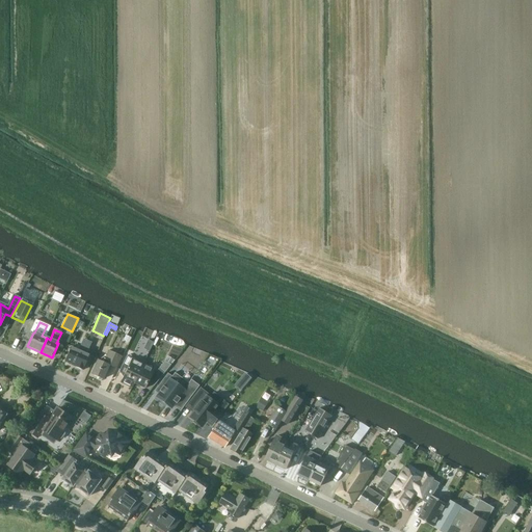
[(85,354),(90,343),(83,340),(78,351),(71,348),(65,362),(75,366),(75,367),(82,371),(89,356),(85,354)]
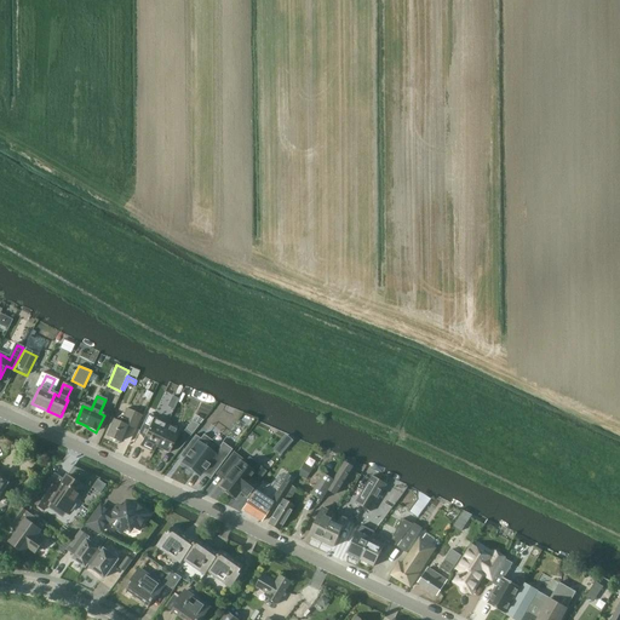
[(136,430),(142,415),(126,409),(121,419),(119,423),(113,420),(105,436),(120,442),(127,426),(136,430)]
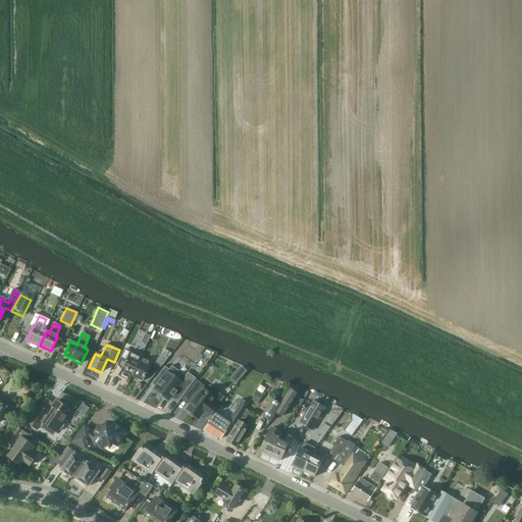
[(141,357),(134,354),(124,350),(117,364),(122,367),(118,375),(129,380),(132,376),(139,362),(141,357)]
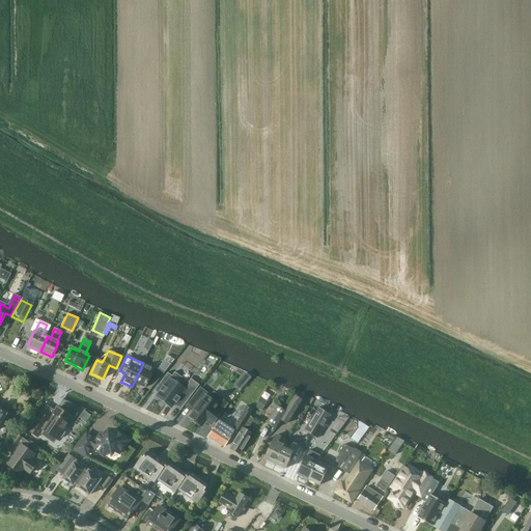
[(165,360),(160,367),(157,370),(143,363),(141,368),(134,383),(145,388),(148,382),(155,385),(170,364),(165,360)]
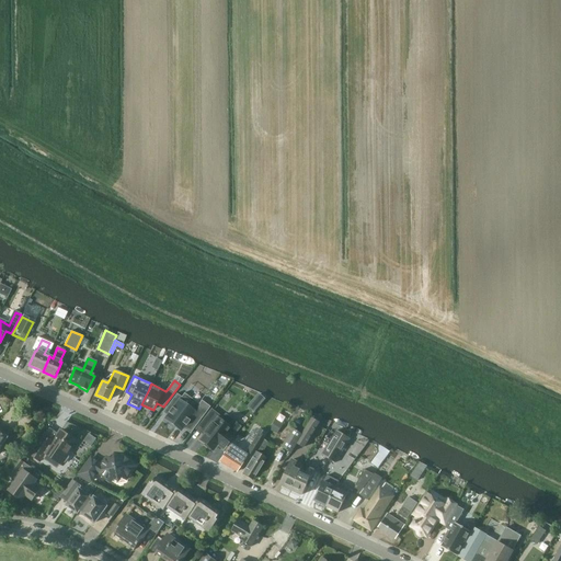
[(193,431),(215,402),(210,399),(206,403),(199,404),(192,399),(186,407),(180,401),(167,419),(181,430),(185,425),(193,431)]
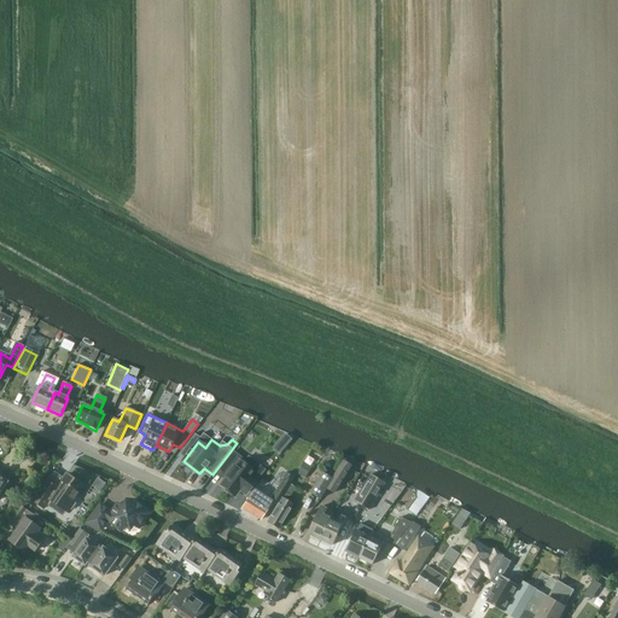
[(250,458),(249,456),(244,462),(242,460),(242,459),(233,452),(221,467),(228,472),(225,477),(226,478),(221,484),(226,489),(225,490),(232,495),(233,494),(235,495),(239,490),(245,494),(254,483),(249,478),(252,473),(252,472),(258,465),(250,459),(250,458)]
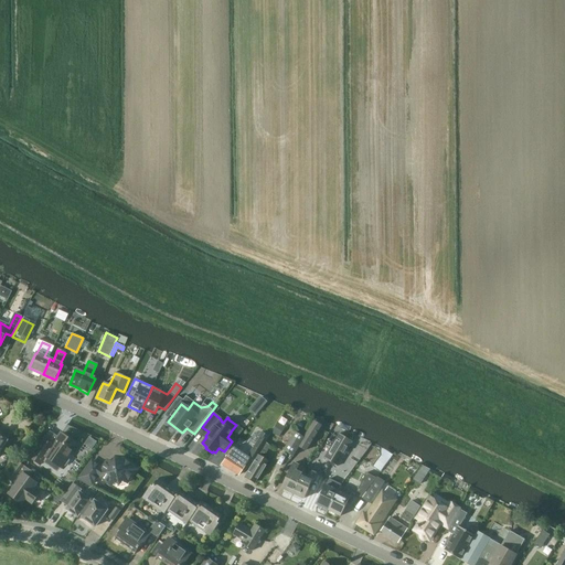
[(306,449),(321,426),(315,422),(305,437),(299,446),(306,449)]
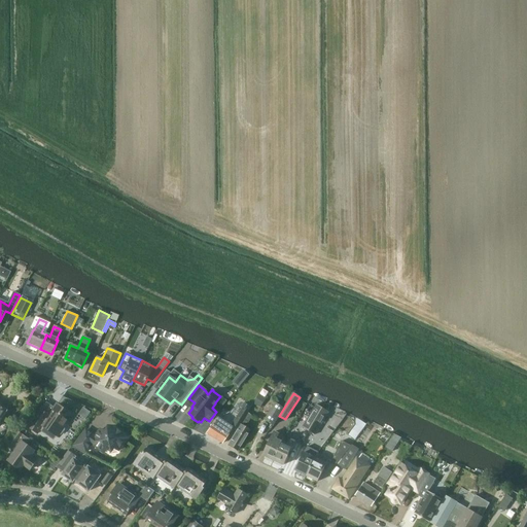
[(266,419),(274,425),(279,416),(284,408),(276,402),(266,419)]
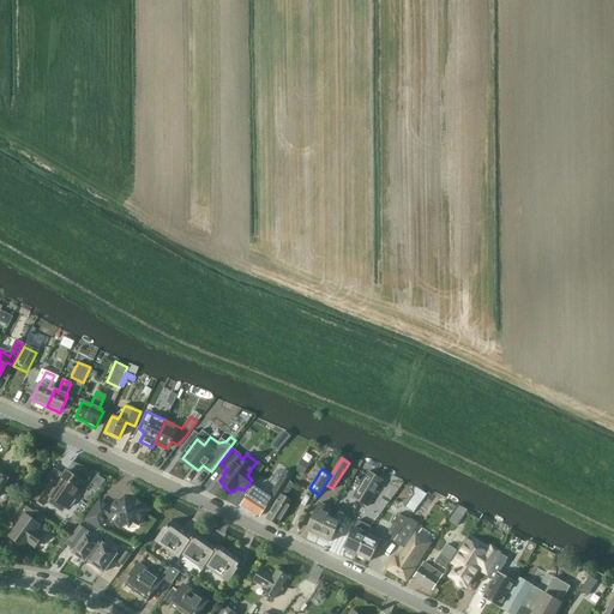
[(286,470),(270,495),(277,499),(293,474),(286,470)]
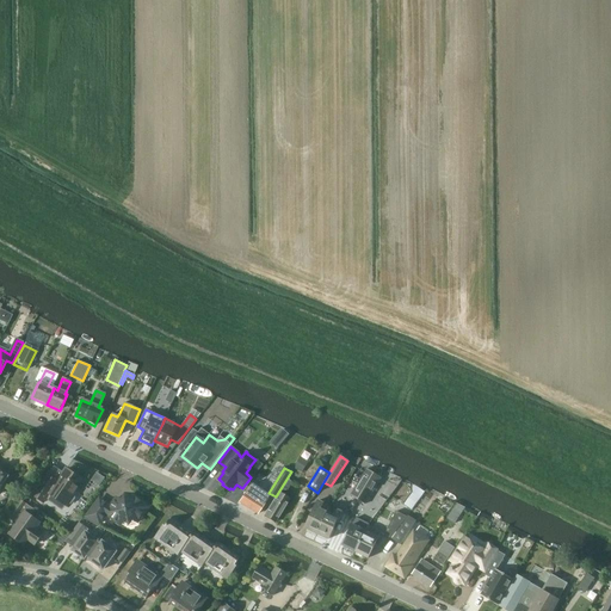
[(365,503),(382,476),(368,468),(351,493),(365,503)]
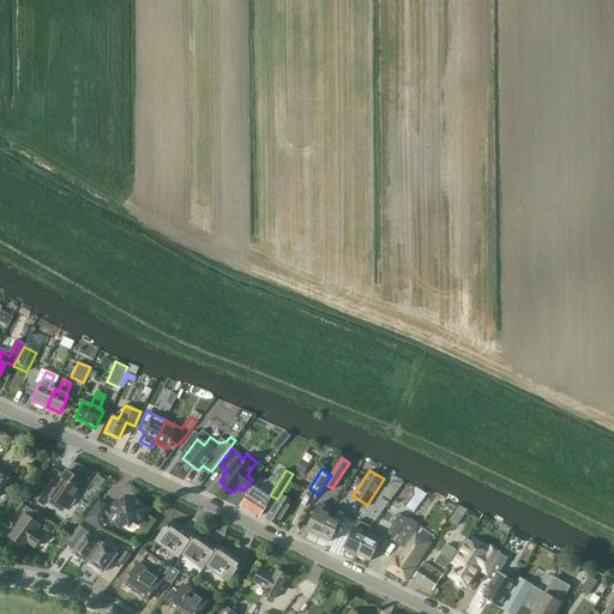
[(76,499),(74,498),(84,483),(67,471),(58,485),(48,479),(35,498),(44,505),(52,497),(67,507),(68,506),(71,507),(72,506),(77,501),(76,499)]
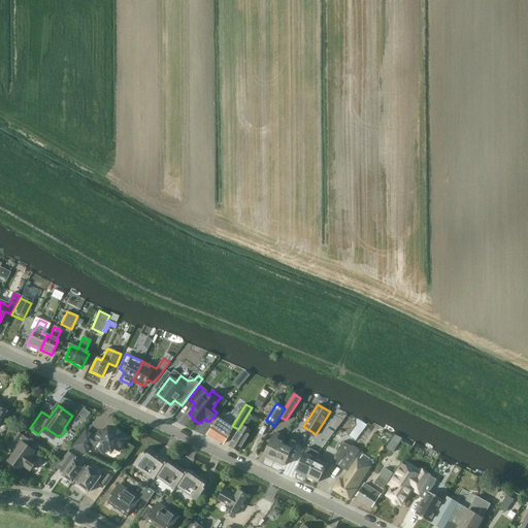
[(357,440),(368,424),(356,418),(357,426),(350,435),(357,440)]
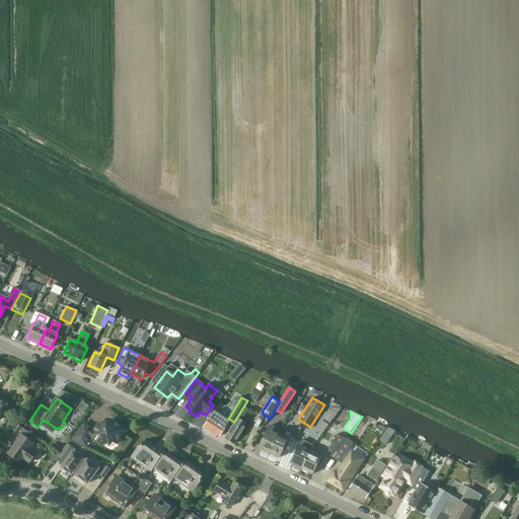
[(220,436),(228,421),(214,413),(211,418),(210,417),(205,427),(220,436)]
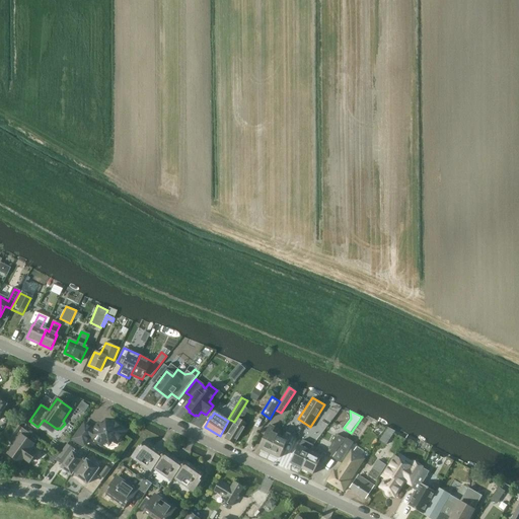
[(233,443),(245,424),(236,419),(225,438),(233,443)]
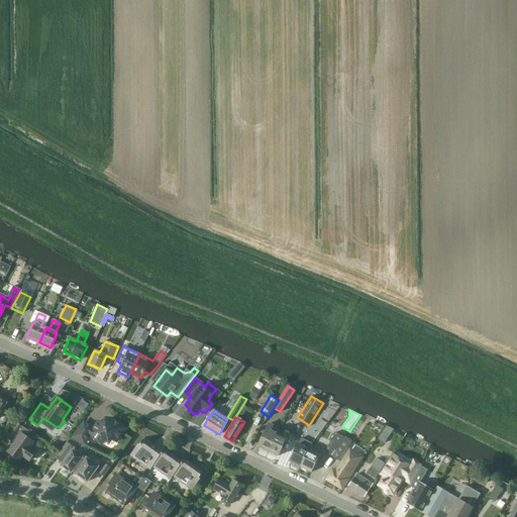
[(358,418),(353,425),(360,430),(366,424),(358,418)]
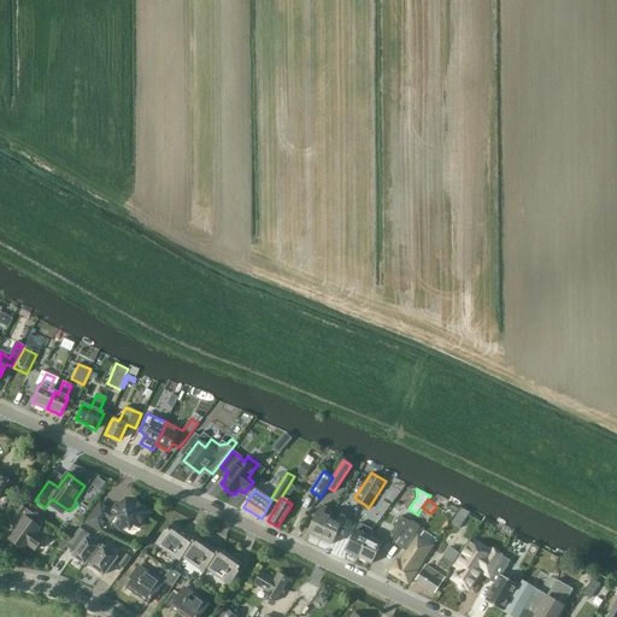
[(140,528),(151,512),(135,500),(133,504),(130,503),(124,504),(123,505),(119,503),(113,512),(101,504),(89,521),(101,529),(109,519),(124,530),(127,527),(129,528),(134,527),(136,526),(140,528)]
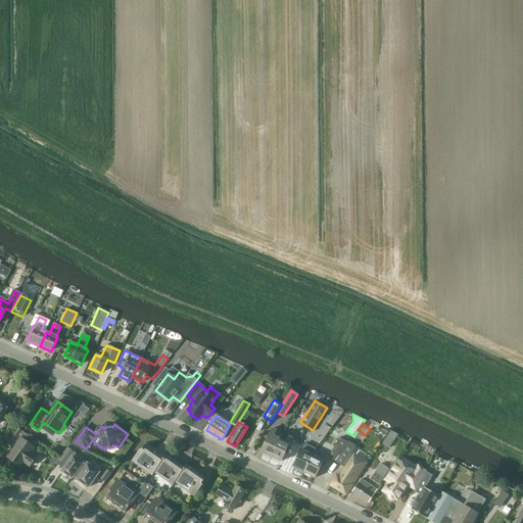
[(31,467),(38,457),(31,452),(35,447),(27,441),(30,437),(17,428),(7,443),(12,446),(14,443),(17,445),(9,458),(12,460),(12,462),(16,464),(17,464),(20,466),(24,462),(31,467)]
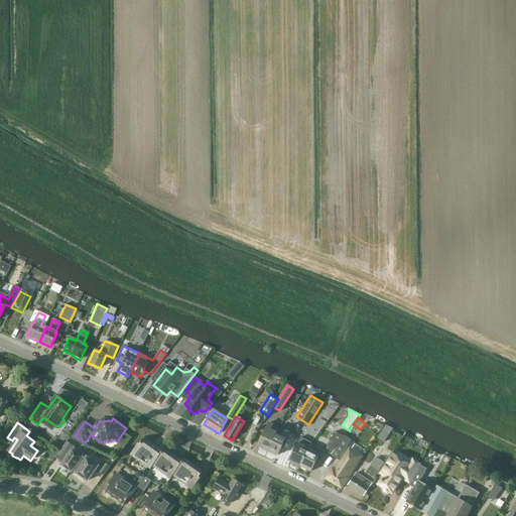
[(273,439),(278,427),(269,423),(259,445),(268,449),(273,439)]
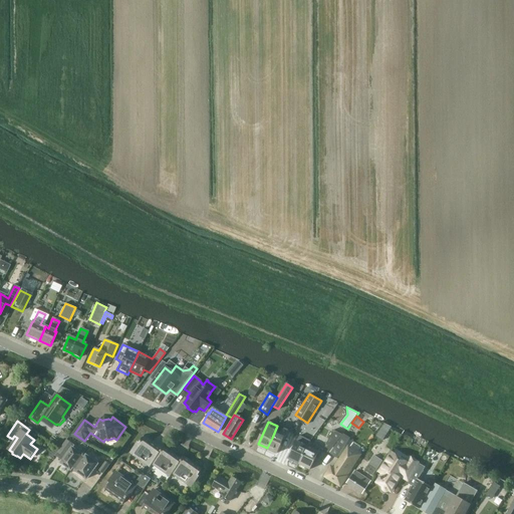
[(272,438),(267,448),(277,453),(287,431),(277,426),(272,438)]
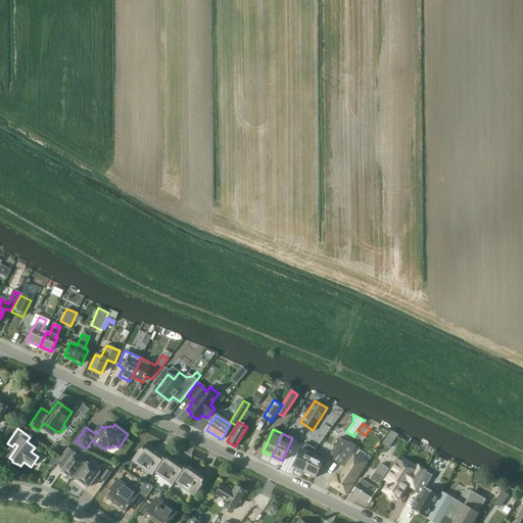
[(335,460),(348,442),(339,438),(330,458),(335,460)]
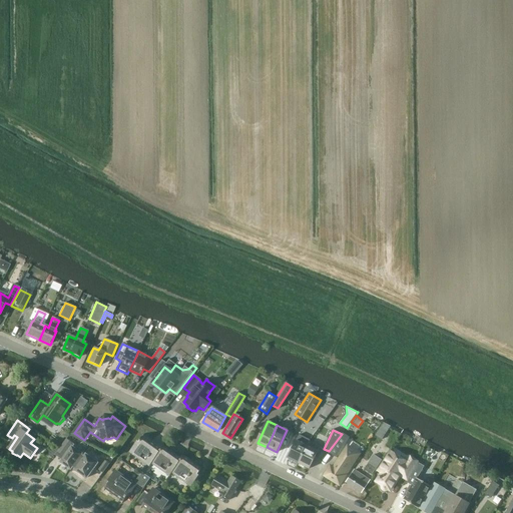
[(337,457),(349,438),(344,434),(331,453),(337,457)]
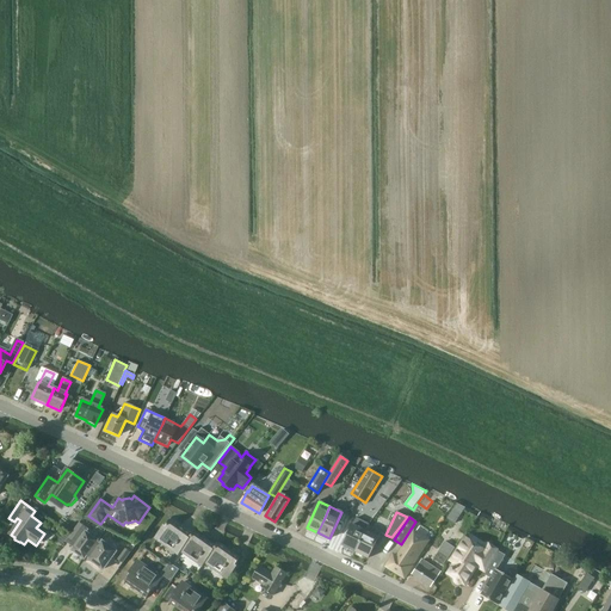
[(370,524),(357,518),(343,545),(355,551),(365,531),(366,531),(370,524)]
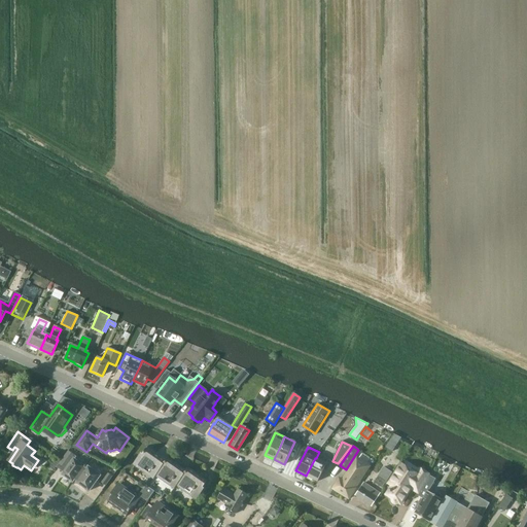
[(155,476),(167,461),(147,448),(135,465),(153,479),(155,476)]
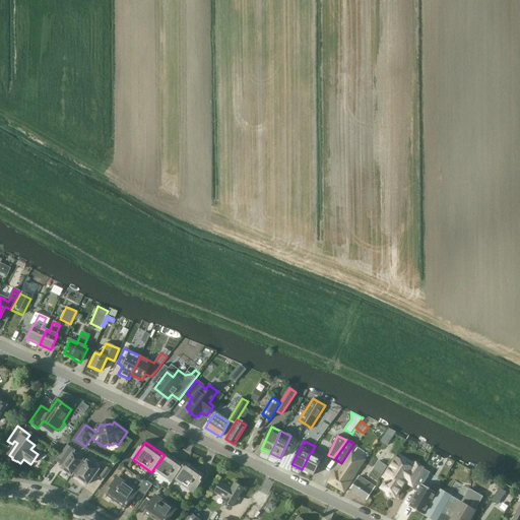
[(68,445),(56,461),(61,464),(63,462),(66,464),(63,468),(73,475),(75,473),(74,473),(83,460),(74,453),(76,451),(68,445)]
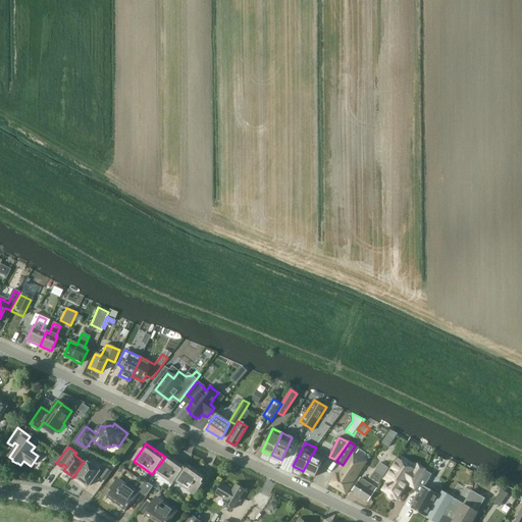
[(174,481),(186,466),(167,454),(165,457),(154,471),(172,484),(174,481)]
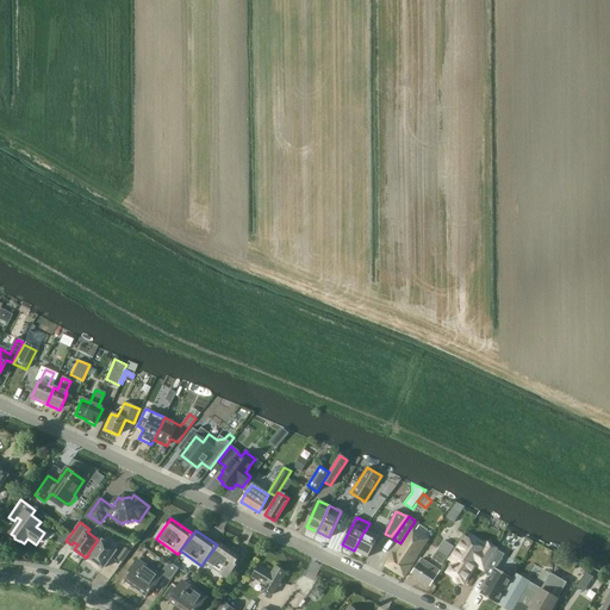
[(365,530),(354,551),(367,556),(378,536),(366,530),(365,530)]
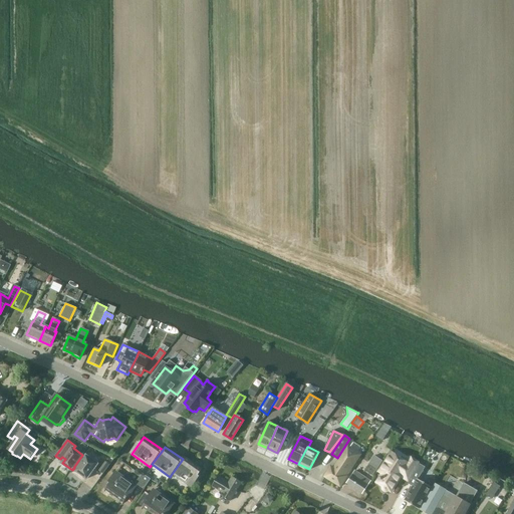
[(346,476),(359,456),(347,449),(334,469),(331,467),(325,477),(341,486),(347,477),(346,476)]
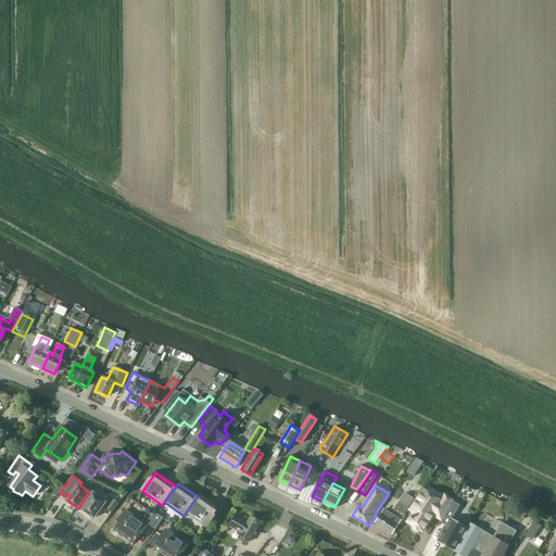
[(89,492),(79,506),(80,506),(83,508),(83,509),(85,512),(86,514),(90,517),(92,516),(96,518),(104,506),(113,512),(119,503),(114,500),(113,502),(106,502),(90,490),(89,492)]
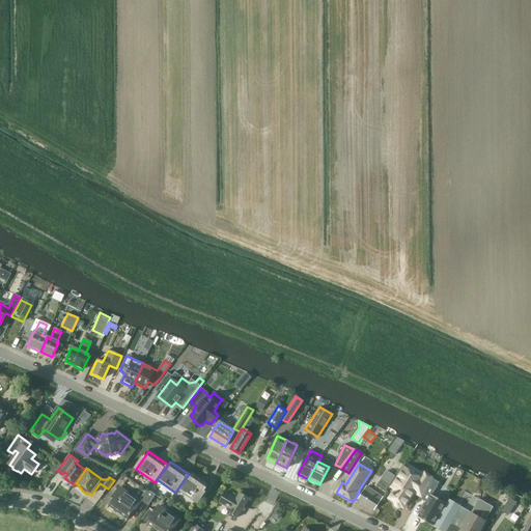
[(402,506),(404,507),(415,492),(420,495),(430,477),(423,473),(420,477),(406,468),(393,487),(396,490),(391,498),(396,502),(396,503),(396,504),(396,505),(396,506),(397,506),(398,507),(399,507),(400,507),(401,507),(402,506)]
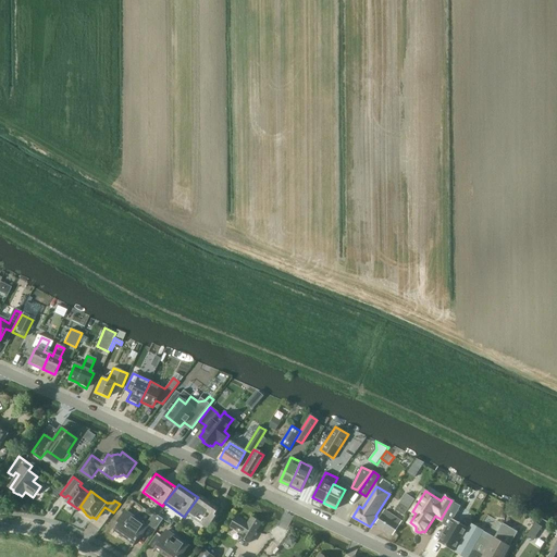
[(406,516),(417,499),(407,493),(395,508),(406,516)]
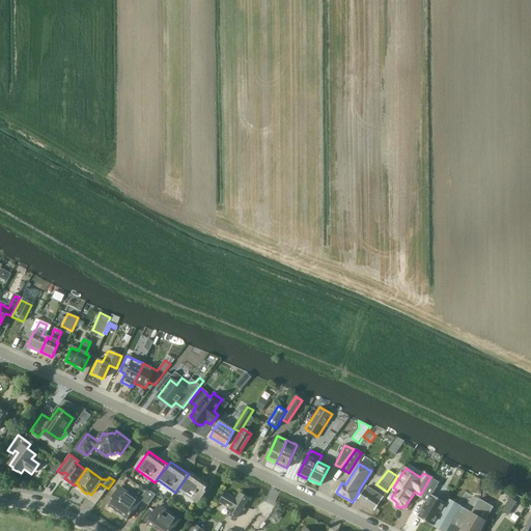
[(189,474),(177,490),(196,502),(208,484),(191,471),(189,474)]
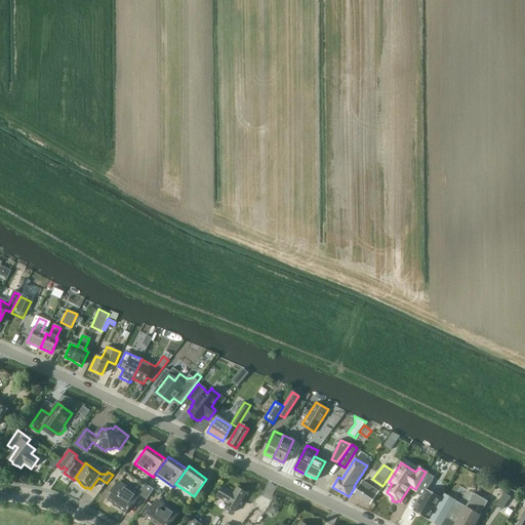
[(426,472),(415,489),(416,490),(415,492),(421,495),(412,511),(429,520),(441,497),(426,488),(433,476),(426,472)]
